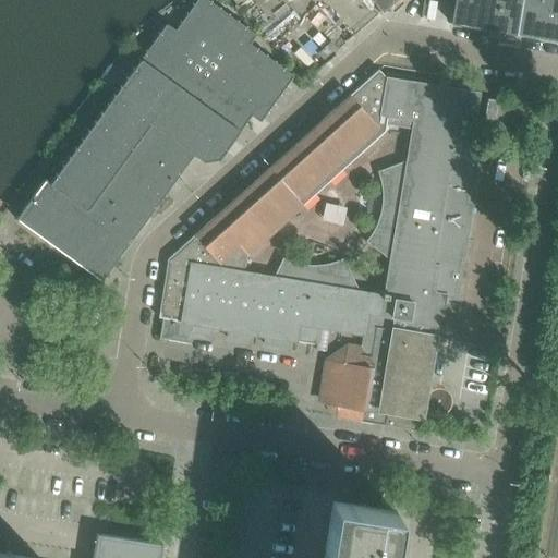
[(218,159),(251,114),(259,121),(292,76),(249,44),(255,34),(232,17),(229,15),(231,12),(221,5),(219,8),(210,1),(211,0),(195,0),(197,1),(176,32),(167,25),(51,184),(45,180),(20,215),(15,220),(16,220),(19,219),(49,242),(47,245),(53,250),(56,246),(101,279),(100,281),(101,282),(194,155),(203,161),(218,159)]
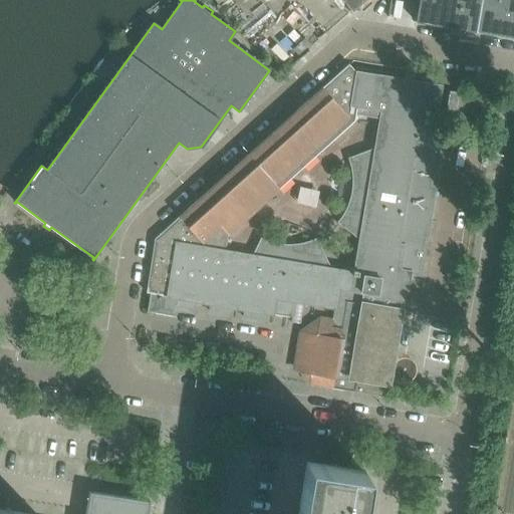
[(341,0),(352,12),(364,0),(341,0)]
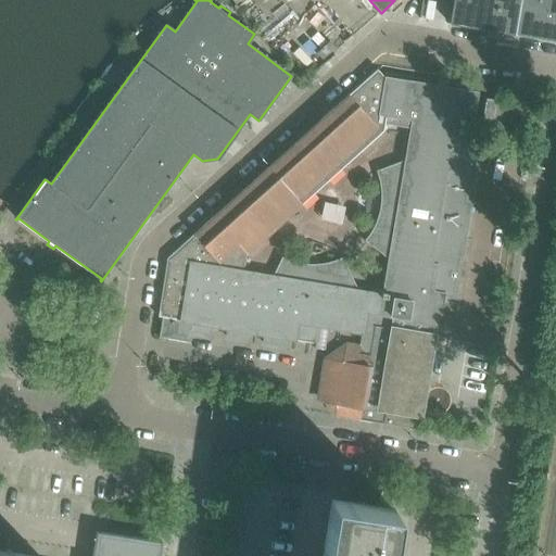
[(513,35),(518,0),(453,0),(450,19),(449,24),(513,35)]
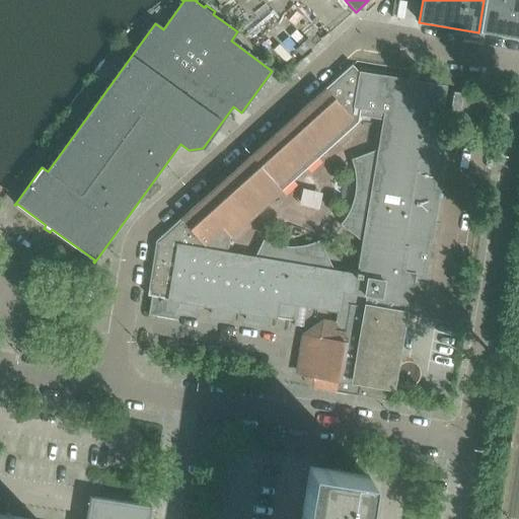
[(518,0),(484,0),(478,32),(518,39),(518,0)]
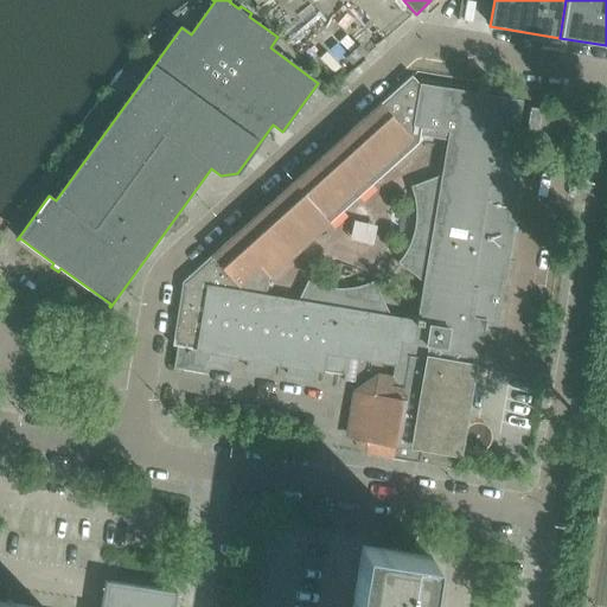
[(228,365),(230,356),(249,359),(247,369),(268,372),(270,363),(289,366),(287,376),(308,379),(311,370),(343,375),(346,356),(395,364),(390,387),(376,384),(362,394),(355,441),(364,454),(448,468),(451,453),(458,454),(459,447),(461,447),(461,445),(460,445),(462,433),(464,433),(464,430),(462,430),(465,419),(466,419),(466,417),(465,416),(467,404),(468,406),(468,403),(467,403),(470,390),(471,391),(471,389),(470,389),(472,377),(473,377),(473,375),(472,375),(473,368),(483,369),(485,356),(474,355),(477,344),(479,344),(483,323),(496,325),(512,224),(524,154),(511,152),(519,103),(421,87),(411,76),(183,282),(172,346),(177,347),(173,369),(205,374),(205,372),(208,362),(228,365)]
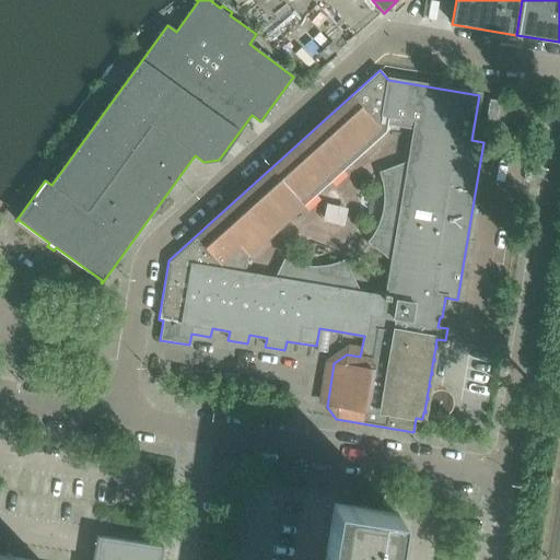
[(392,547),(397,514),(334,504),(328,538),(392,547)]
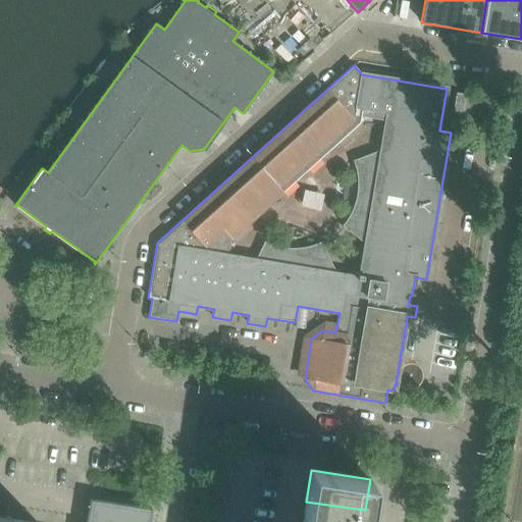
[(149,521),(151,510),(91,500),(87,521),(149,521)]
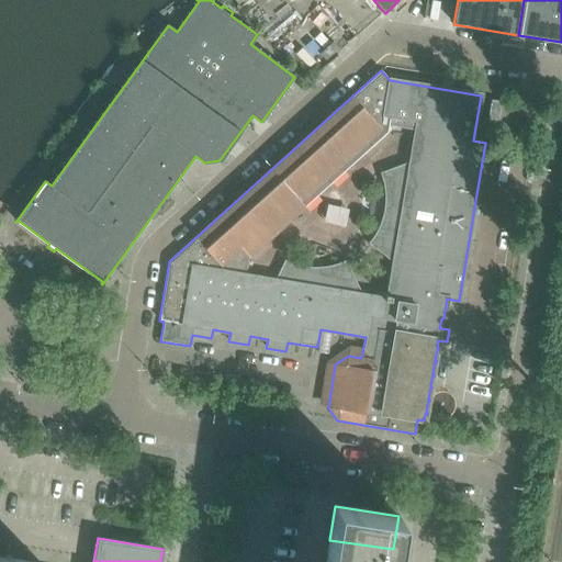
[(391,561),(393,549),(329,540),(325,561),(391,561)]
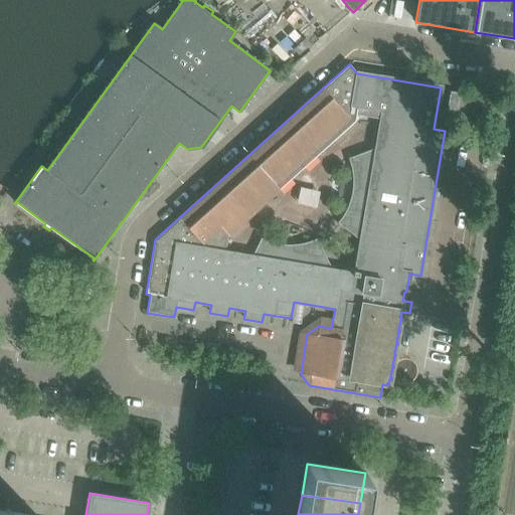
All buildings are outlined.
